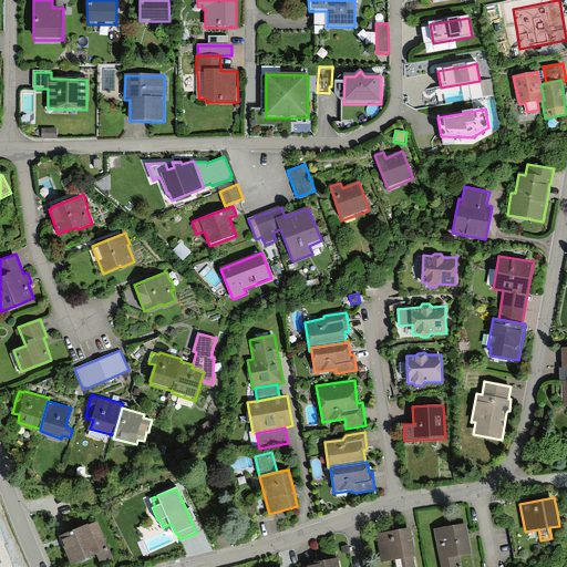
[(98,521),(60,536),(72,565),(96,554),(101,565),(114,559),(98,521)]
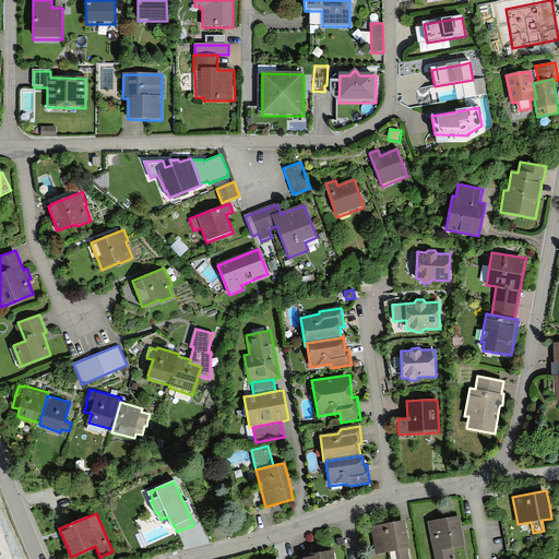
[(460,515),(427,522),(435,558),(454,558),(453,547),(466,545),(463,528),(460,515)]
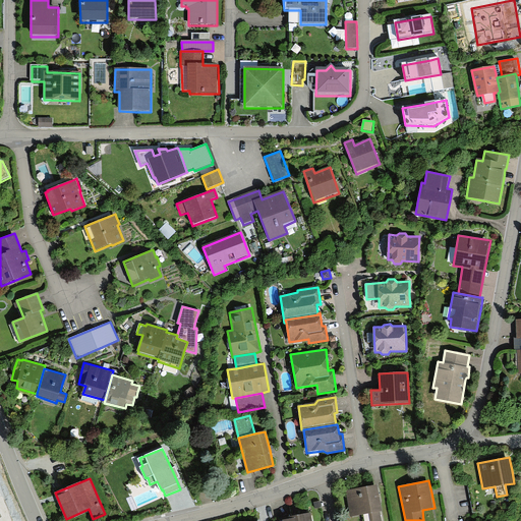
[(378,484),(345,490),(350,517),(368,513),(369,520),(382,520),(381,512),(383,511),(380,499),(378,484)]
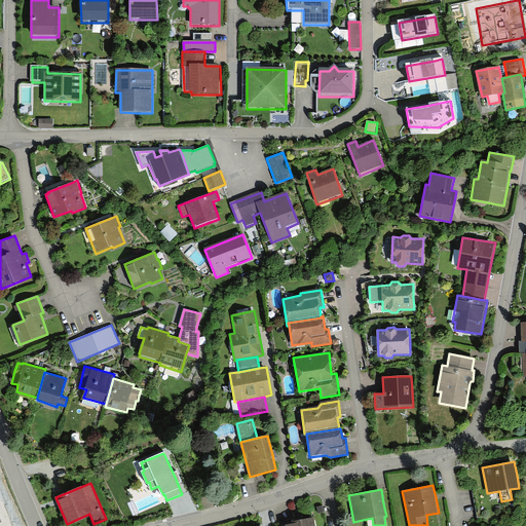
[(290,524),(284,525),(315,525),(314,517),(299,520),(289,522),(290,524)]
